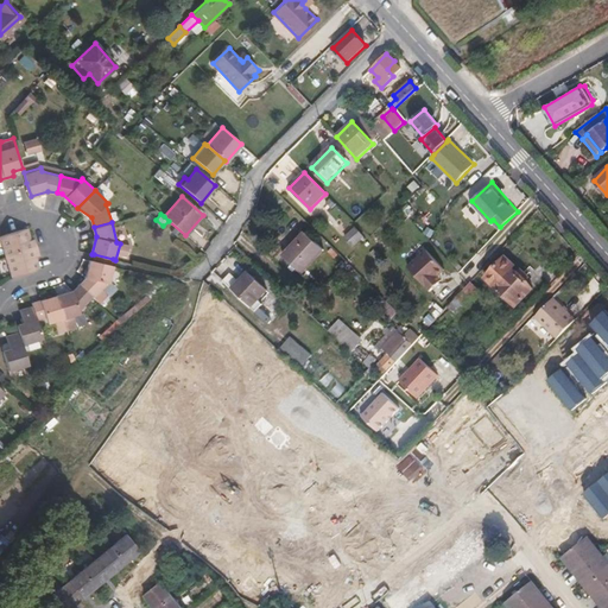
[(30,239),(26,227),(1,234),(7,254),(37,246),(35,238),(30,239)]
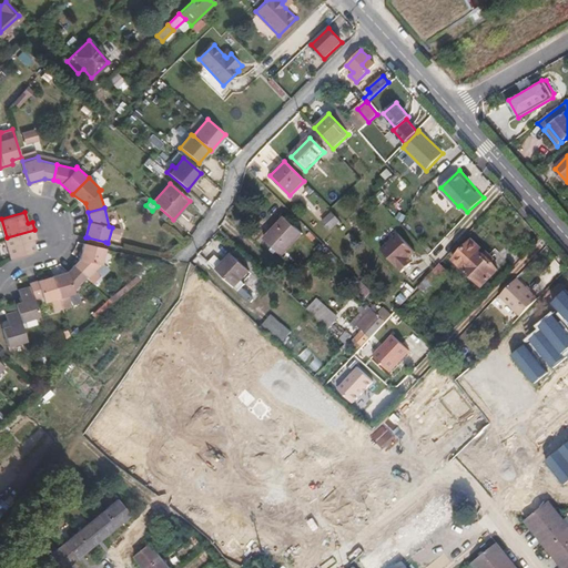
[(330,231),(340,221),(332,213),(322,222),(330,231)]
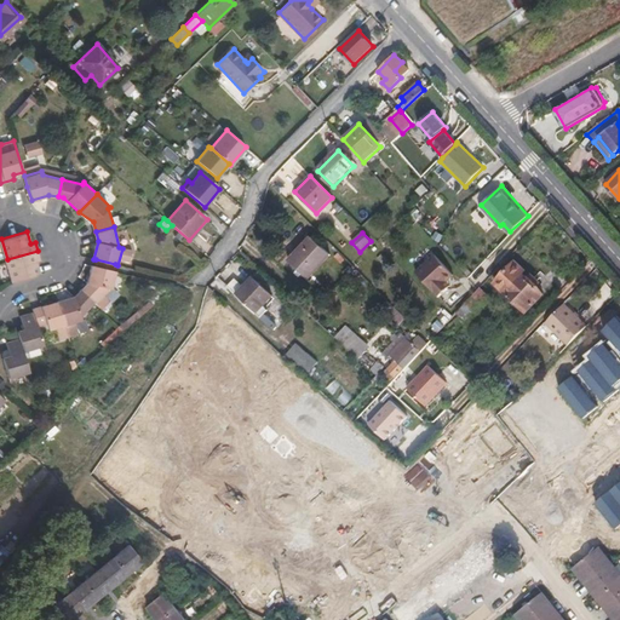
[(331,256),(310,236),(305,242),(325,262),(331,256)]
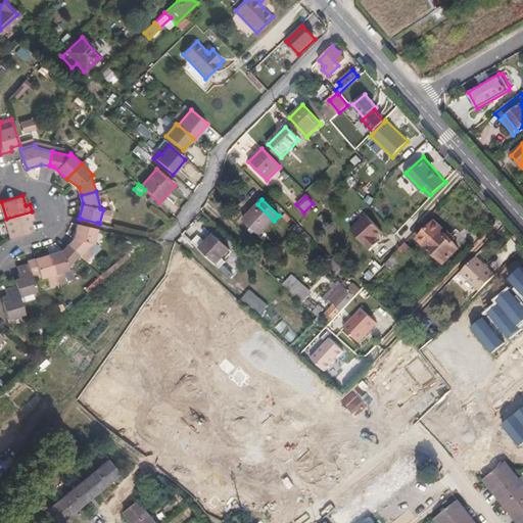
[(274,221),(257,204),(243,221),(260,236),(274,221)]
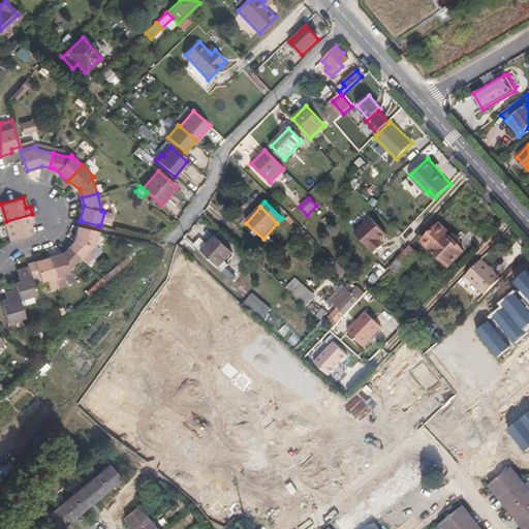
[(34,232),(31,222),(35,221),(32,214),(6,221),(12,239),(34,232)]
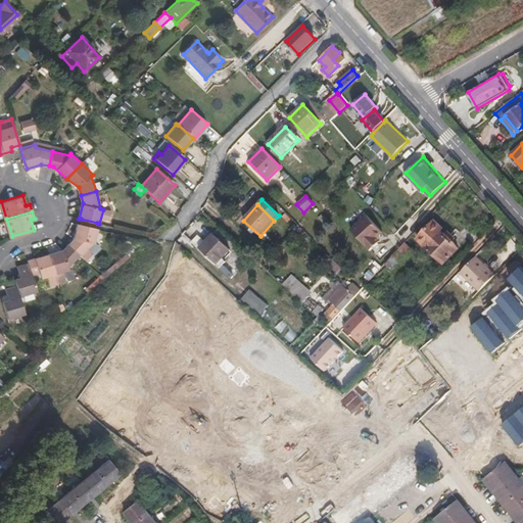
[(377,236),(383,230),(367,214),(351,229),(371,248),(378,242),(375,238),(377,236)]
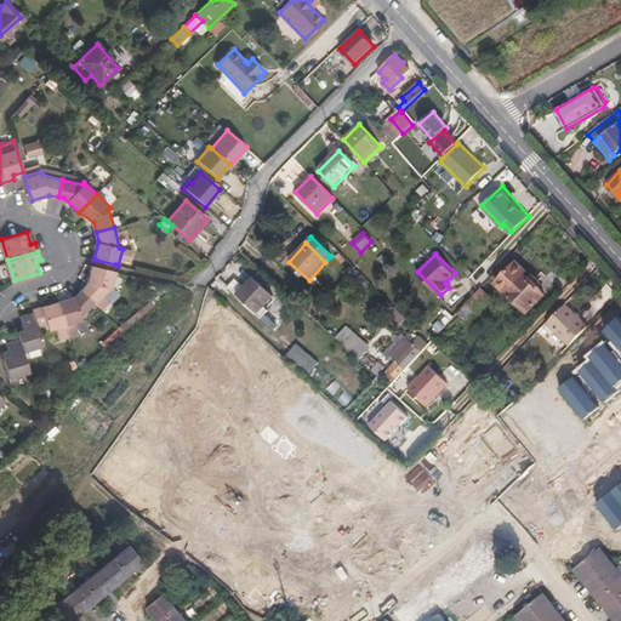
[(115,268),(115,265),(96,260),(95,263),(95,266),(114,271),(115,268)]
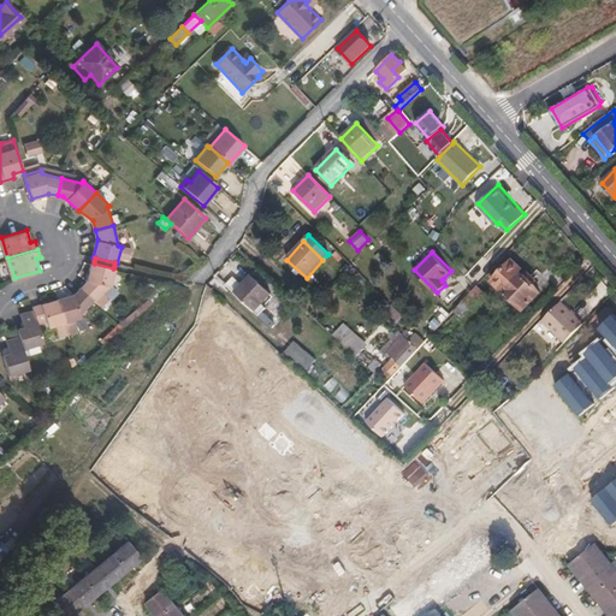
[(539,292),(519,272),(521,270),(511,261),(491,283),(522,312),(539,292)]
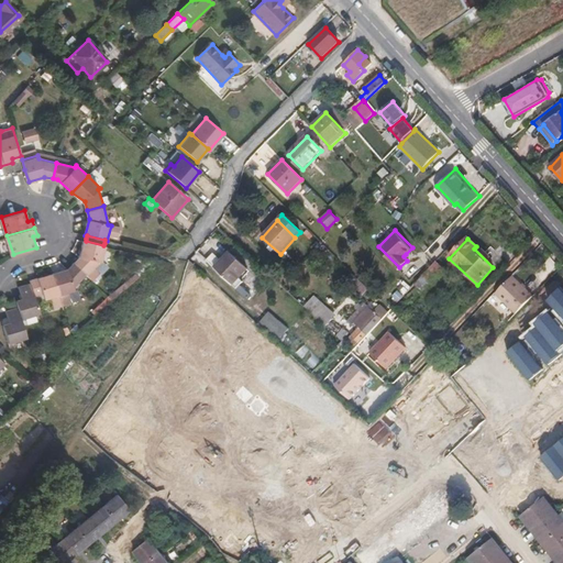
[(102,263),(106,246),(103,245),(86,241),(84,241),(79,255),(74,261),(92,278),(105,265),(102,263)]
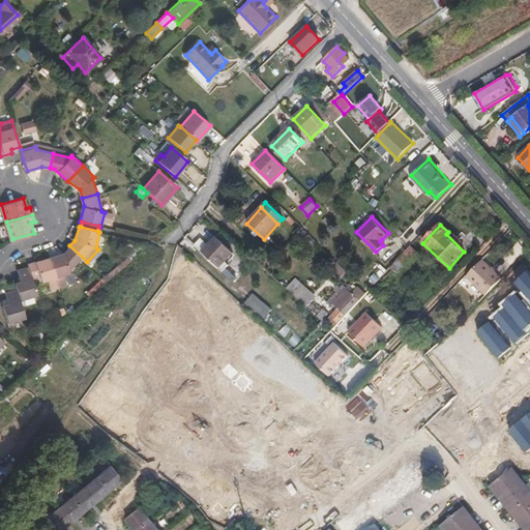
[(233,254),(215,238),(208,246),(201,239),(196,245),(219,268),(233,254)]
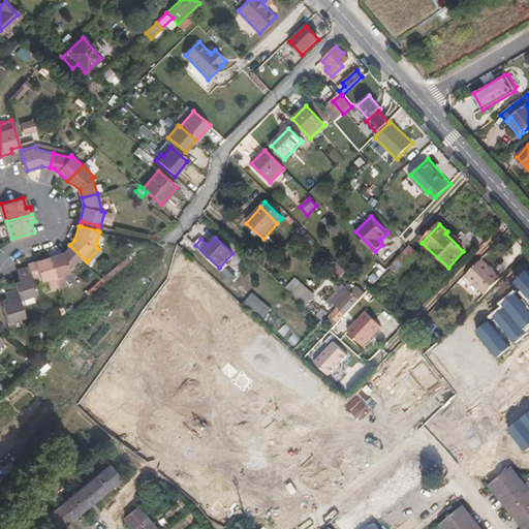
[(87,261),(69,245),(64,251),(50,255),(56,276),(71,272),(74,275),(87,261)]
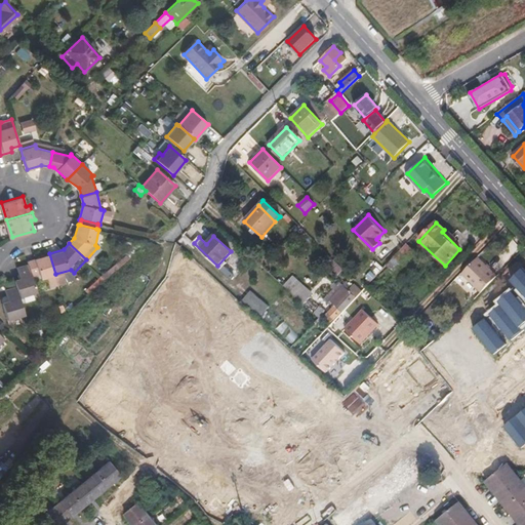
[(400,264),(413,250),(406,244),(394,257),(400,264)]
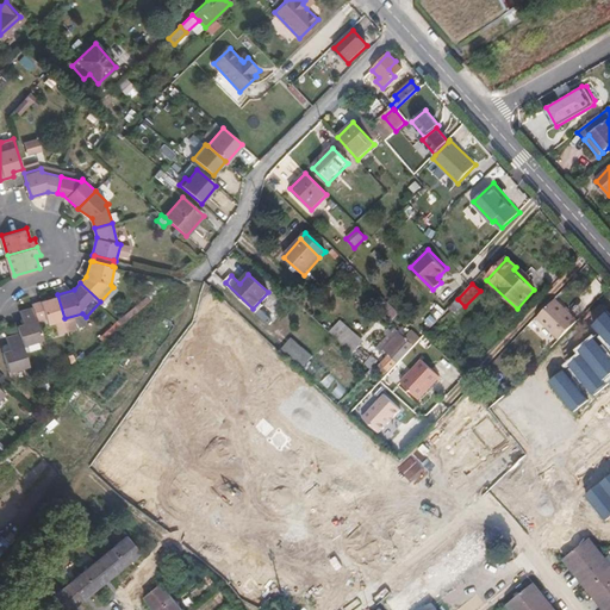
[(64,318),(57,294),(32,303),(33,305),(37,319),(45,316),(48,324),(64,318)]
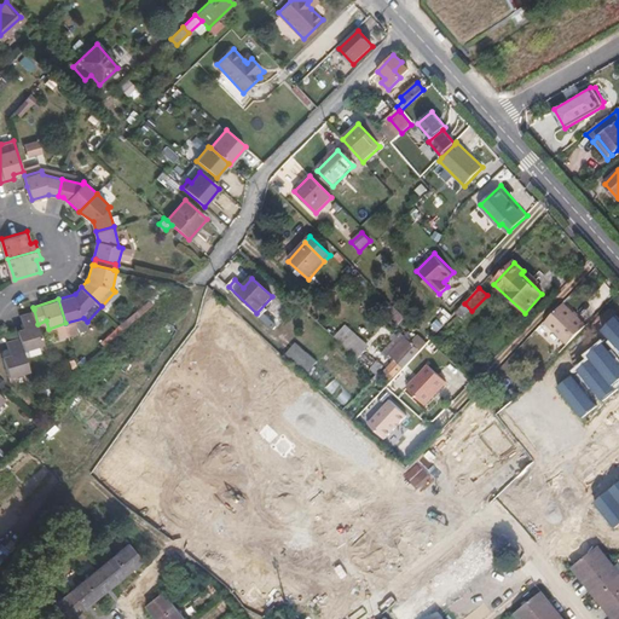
[(589,329),(562,304),(544,323),(570,348),(589,329)]
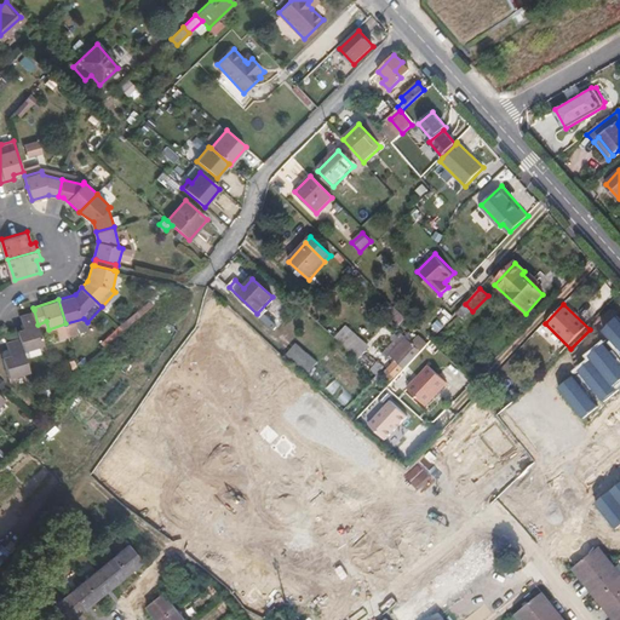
[(24,327),(17,329),(19,337),(23,349),(44,343),(38,325),(34,310),(21,315),(24,327)]
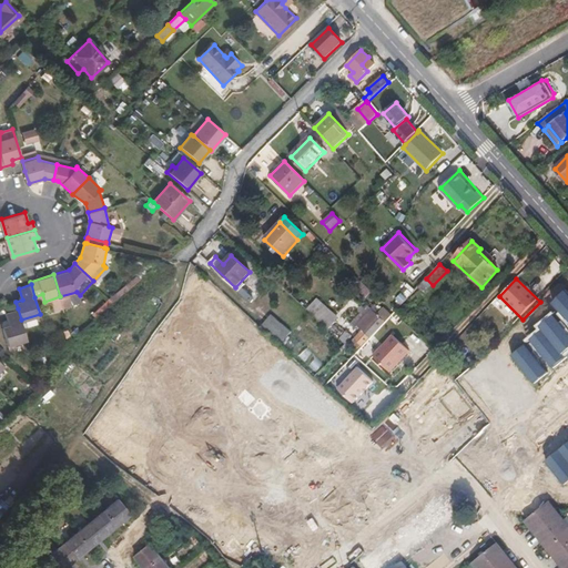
[(567,291),(567,290),(555,301),(563,311),(557,313),(543,326),(545,330),(534,340),(511,354),(535,384),(548,369),(540,359),(544,357),(554,366),(566,357),(564,354),(567,350),(567,291)]
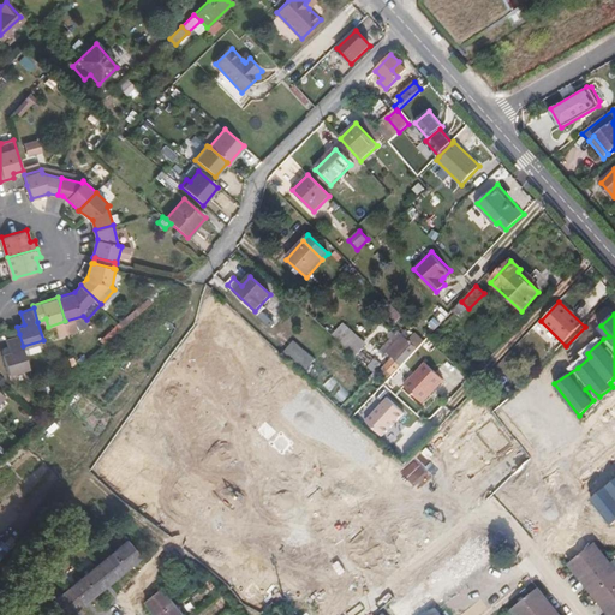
[(368,342),(344,321),(332,334),(356,356),(368,342)]
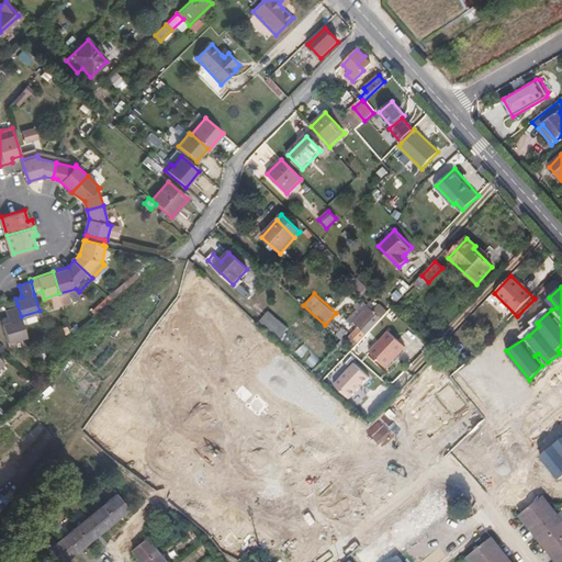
[(352,335),(359,341),(388,310),(381,303),(374,311),(368,305),(353,319),(360,326),(352,335)]
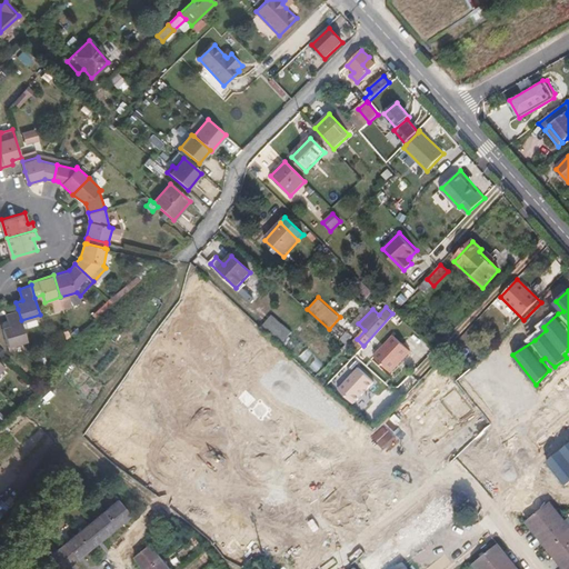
[(27,339),(21,320),(18,309),(6,312),(10,325),(1,327),(7,345),(27,339)]
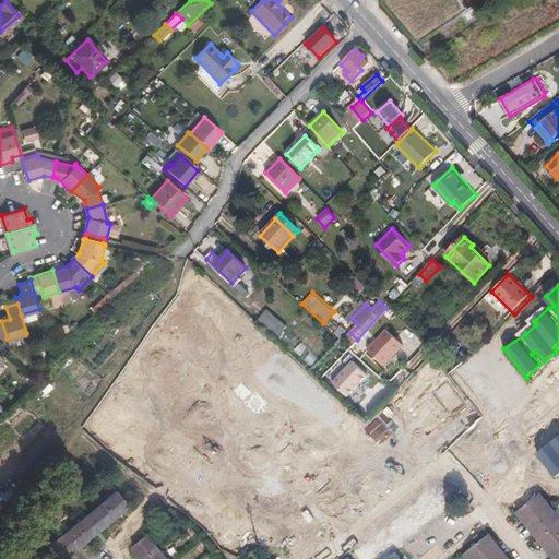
[(260,321),(277,329),(282,319),(264,311),(260,321)]
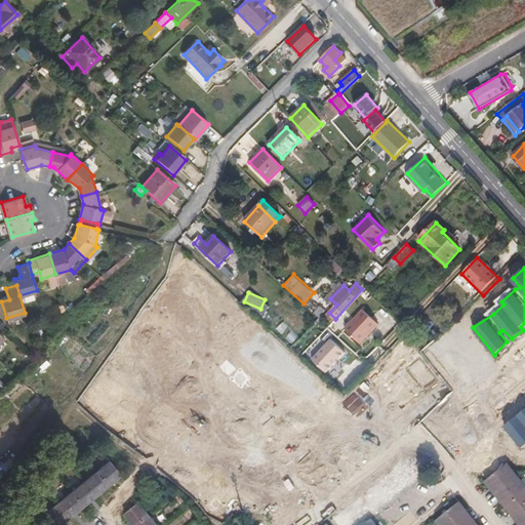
[(361,345),(378,324),(363,311),(346,330),(361,345)]
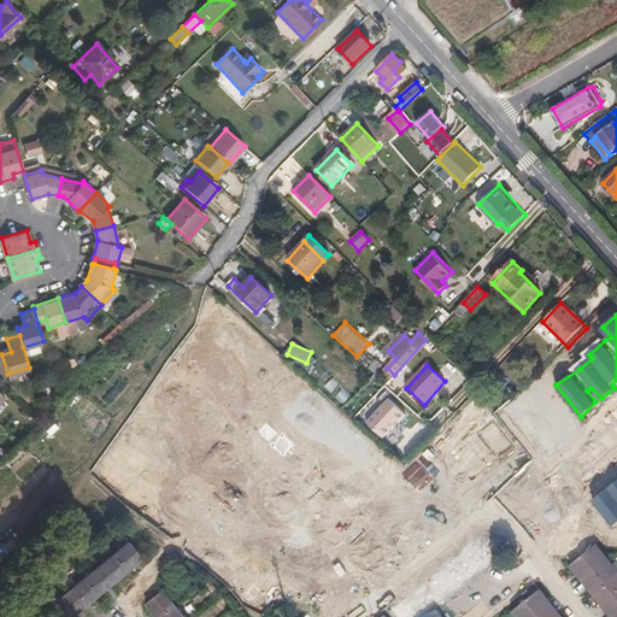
[(385,436),(405,416),(388,400),(368,421),(385,436)]
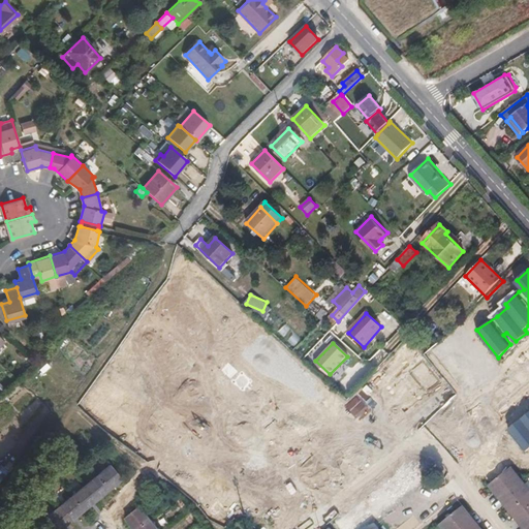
[(528,412),(509,429),(527,449),(528,448),(528,412)]
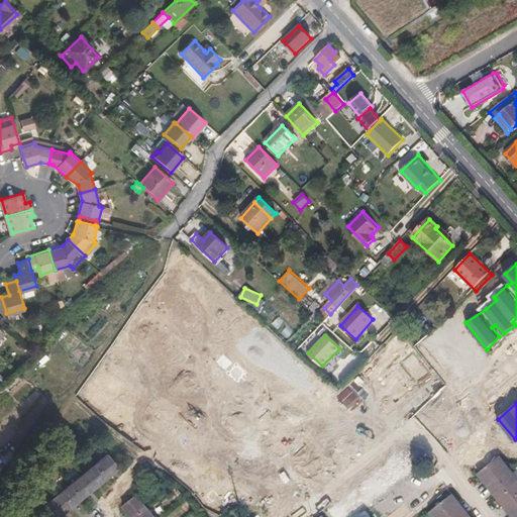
[(214,425),(200,439),(235,478),(250,463),(214,425)]
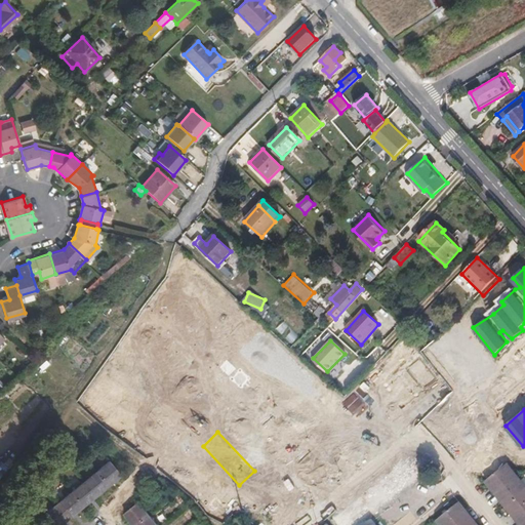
[(259,467),(290,507),(307,493),(276,454),(259,467)]
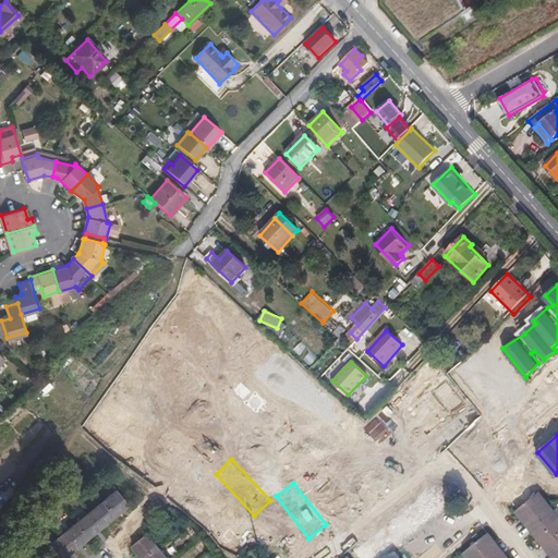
[(361,557),(377,557),(448,501),(434,484),(353,549),(361,557)]
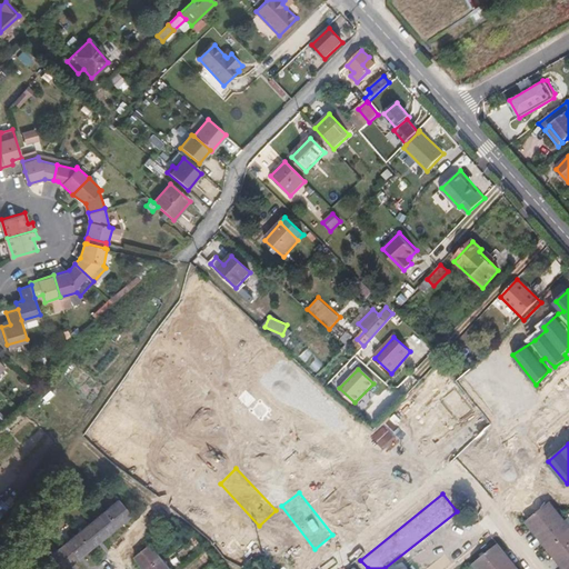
[(60,568),(65,568),(130,516),(118,500),(49,556),(60,568)]
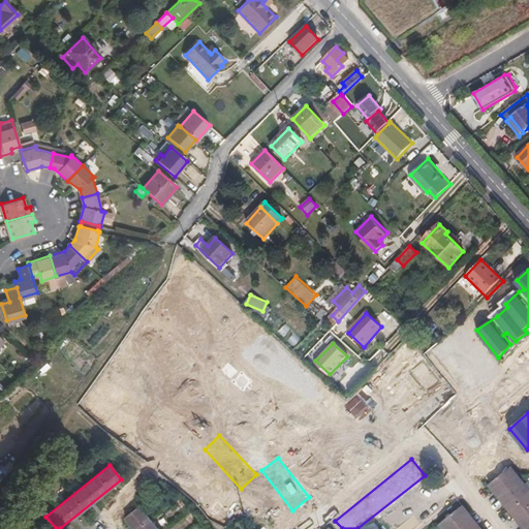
[(528,528),(528,488),(512,467),(490,486),(524,528),(528,528)]
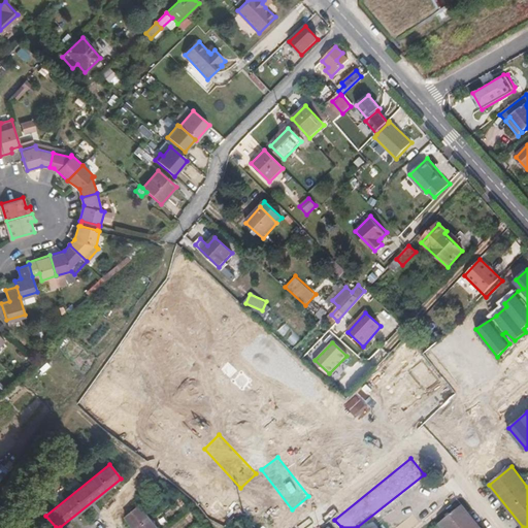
[(481,527),(463,505),(440,524),(442,527),(481,527)]
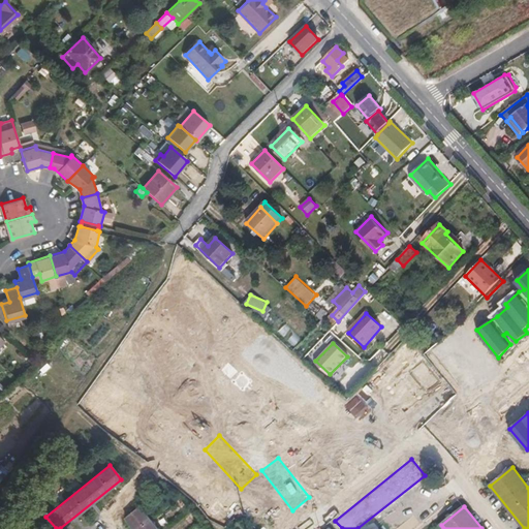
[(158,528),(141,507),(126,519),(134,528),(158,528)]
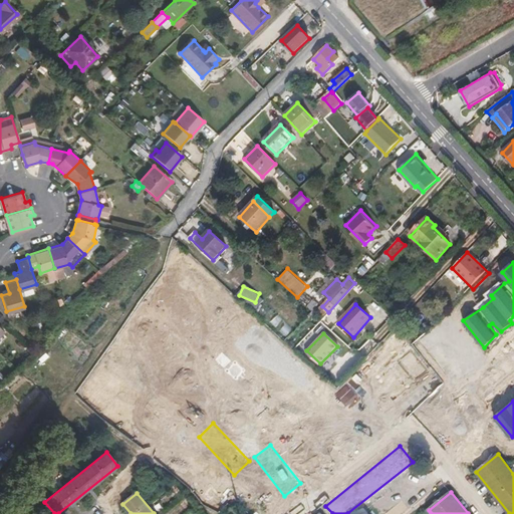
[(237,513),(243,513),(249,505),(238,499),(231,510),(237,513)]
